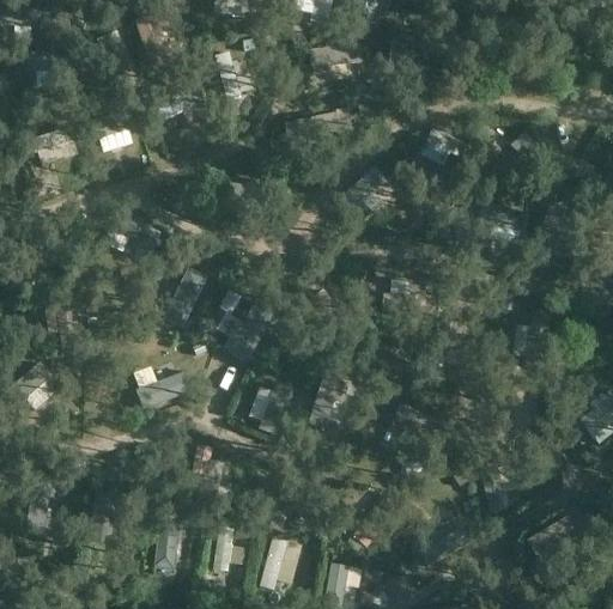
[(220,0),(243,2),(243,11),(258,12),(259,4),(261,4),(261,0),(220,0)]
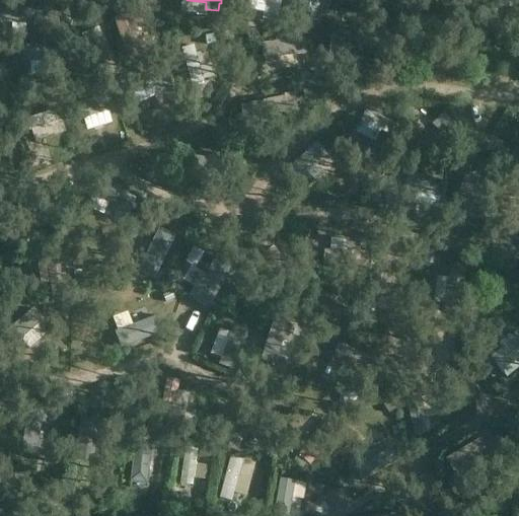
[(246,0),(245,8),(270,12),(271,2),(277,3),(278,0),(246,0)]
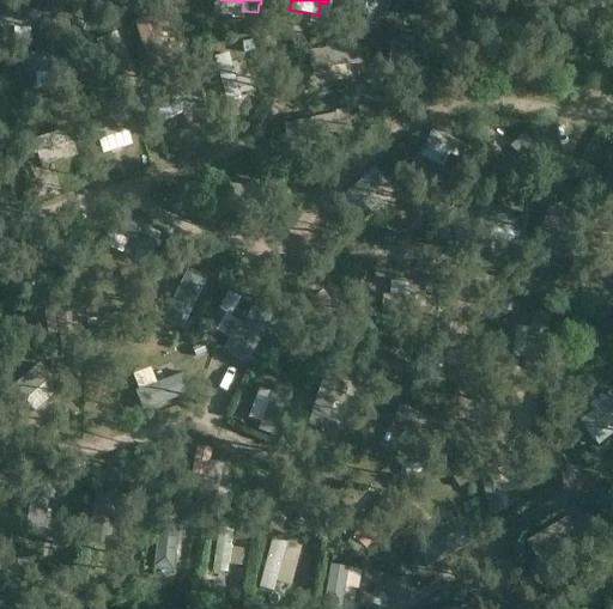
[(352,0),(349,16),(369,20),(369,23),(372,23),(371,26),(399,32),(402,16),(372,10),(374,0),(352,0)]
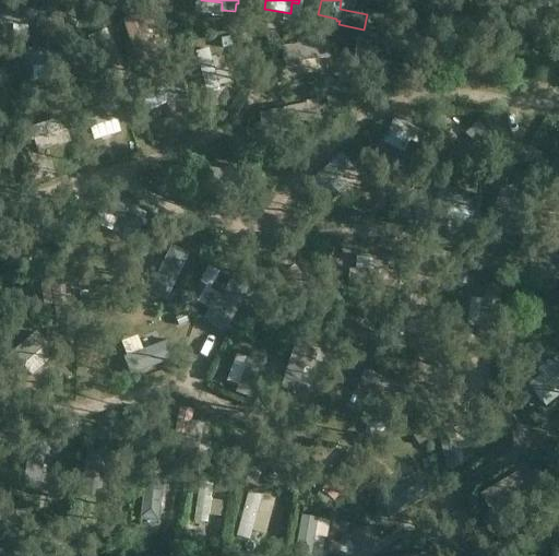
[(524,9),(524,20),(538,20),(538,9),(524,9)]
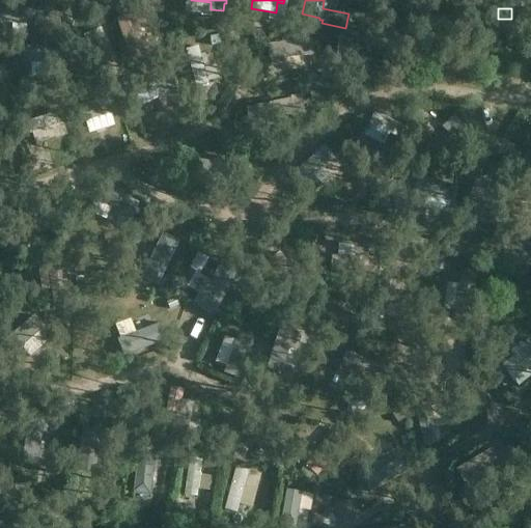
[(114,20),(129,62),(146,56),(145,53),(152,51),(148,38),(141,42),(132,14),(114,20)]
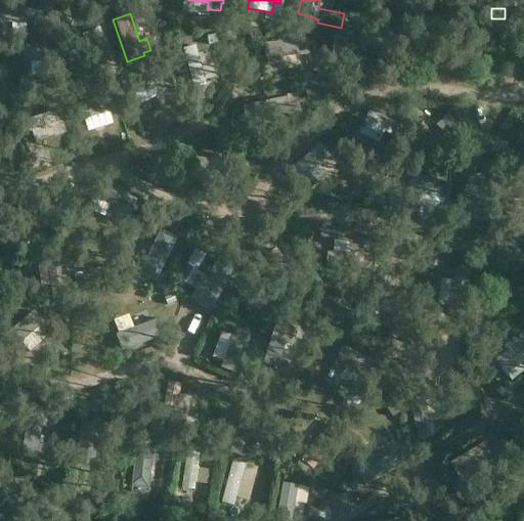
[(56,18),(56,28),(67,29),(67,18),(56,18)]
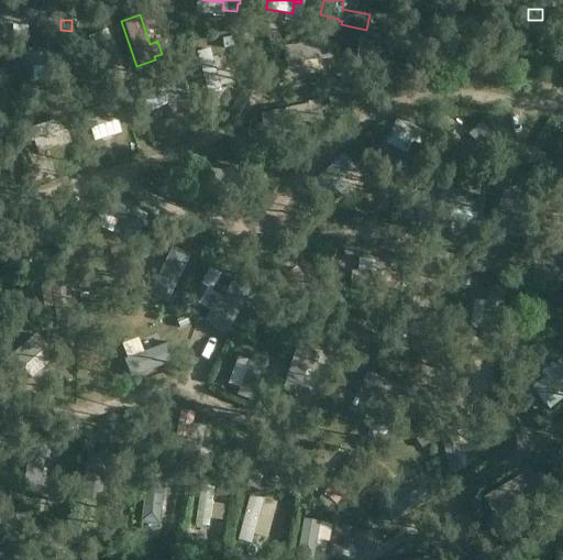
[(88,33),(92,45),(110,37),(106,26),(88,33)]
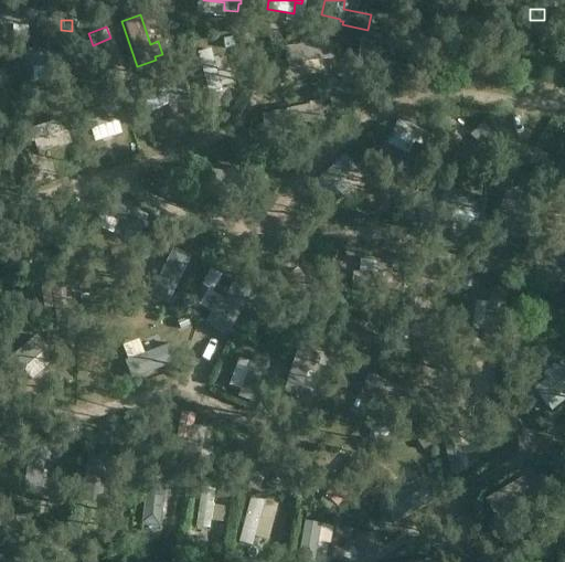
[(275,33),(268,38),(275,49),(283,44),(275,33)]
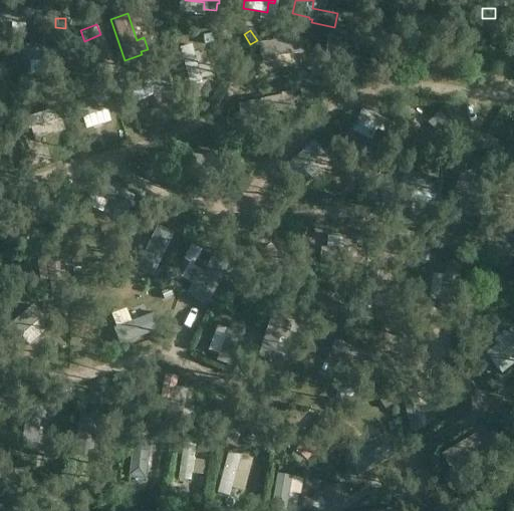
[(328,33),(321,78),(346,83),(349,64),(342,63),(336,62),(338,52),(341,35),(328,33)]
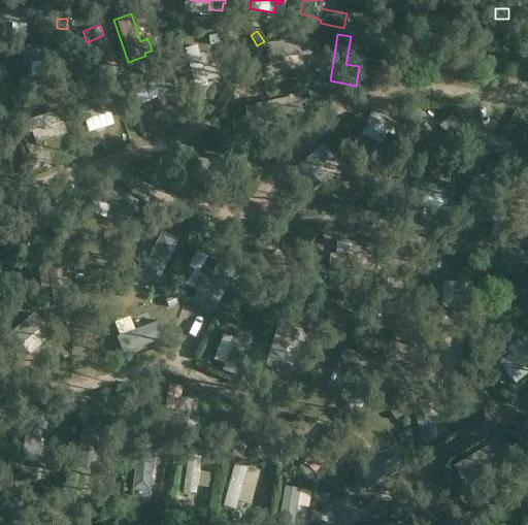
[(262,66),(271,74),(295,48),(286,40),(262,66)]
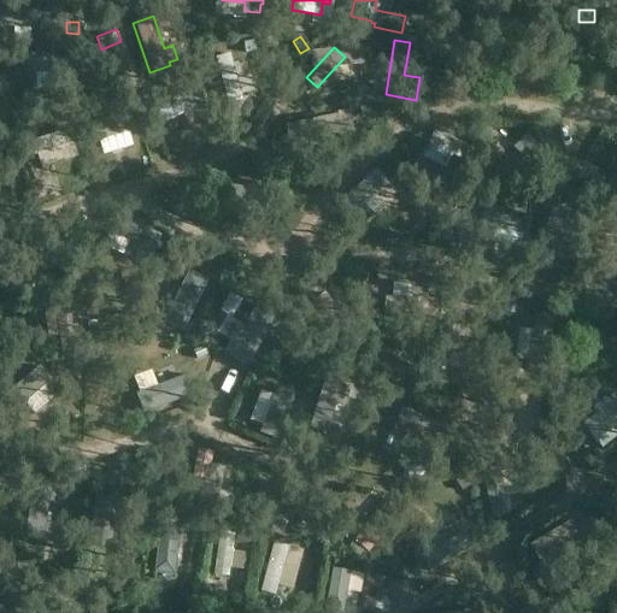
[(59,80),(69,80),(69,74),(82,75),(82,54),(25,53),(25,74),(59,74),(59,80)]
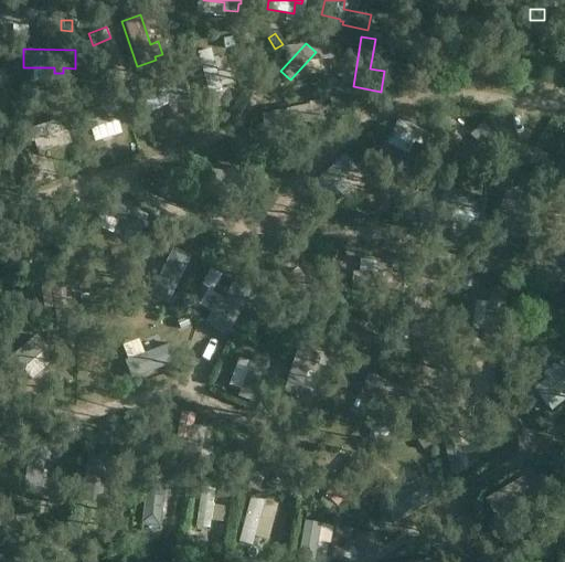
[(220,92),(208,50),(193,53),(205,96),(220,92)]
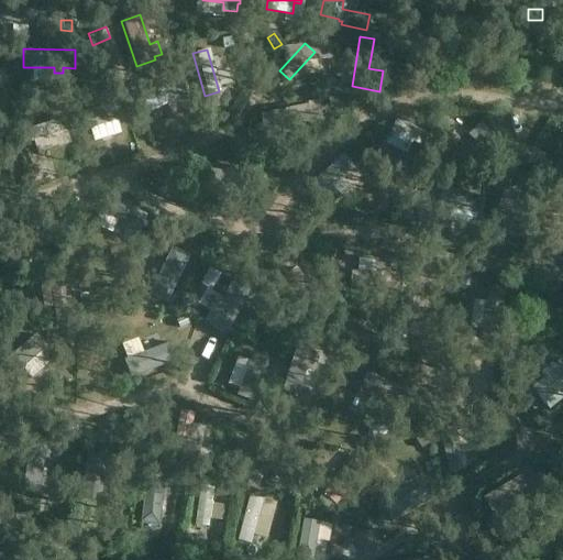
[(186,65),(176,68),(180,78),(189,74),(186,65)]
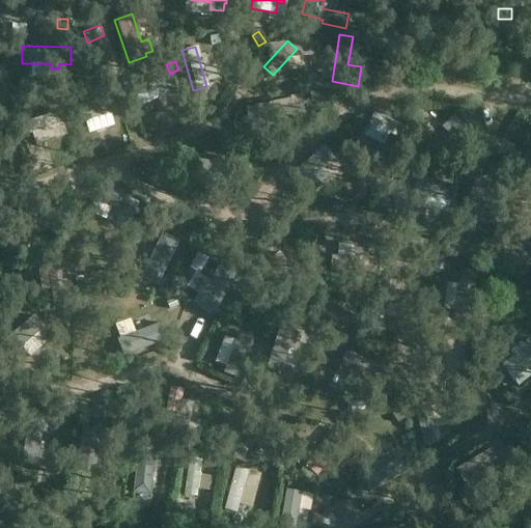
[(310,66),(302,77),(311,83),(318,73),(310,66)]
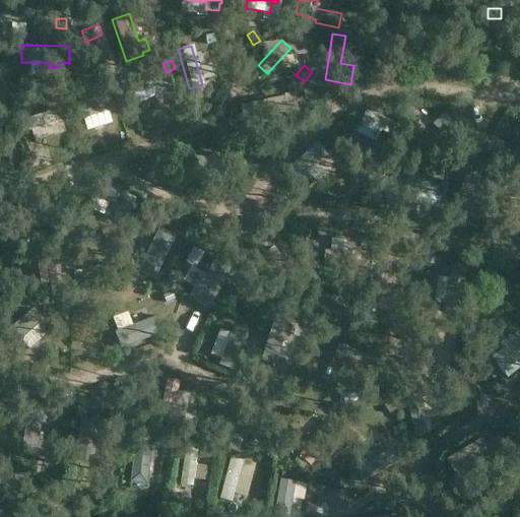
[(312,89),(303,91),(305,101),(313,99),(312,89)]
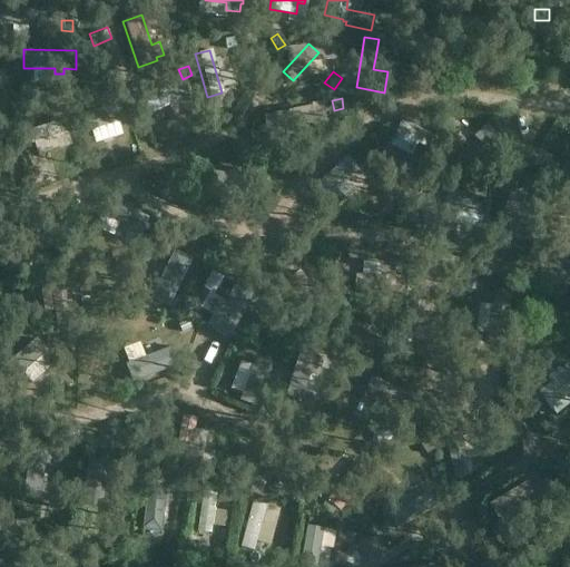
[(116,100),(85,111),(89,128),(91,128),(119,118),(121,117),(116,100)]
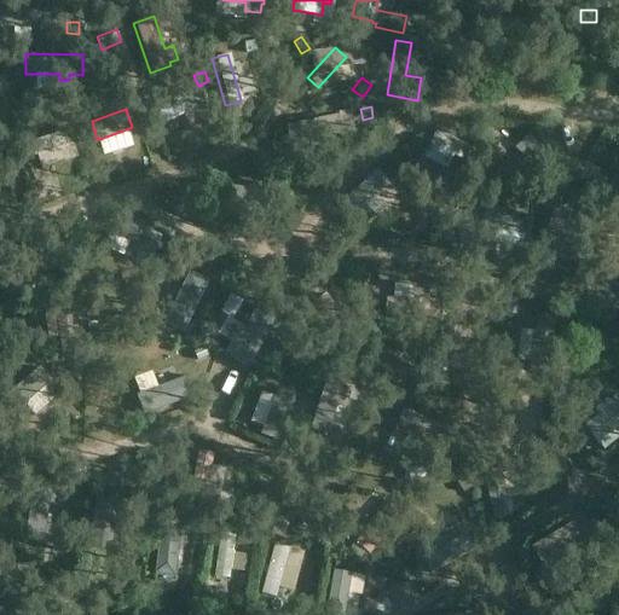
[(289,145),(322,139),(323,144),(335,141),(334,137),(354,132),(350,110),(337,112),(337,115),(284,126),(289,145)]
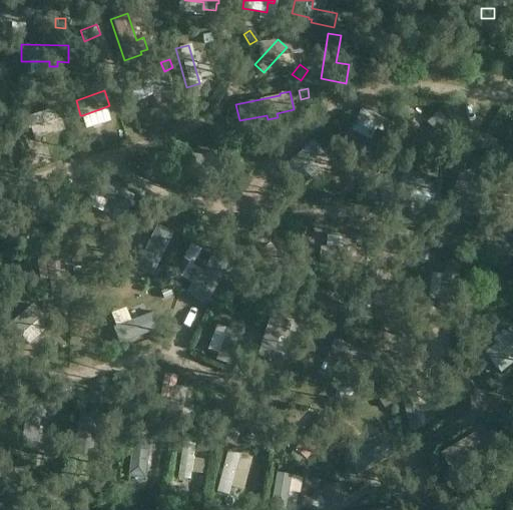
[(401,128),(360,107),(354,119),(395,139),(401,128)]
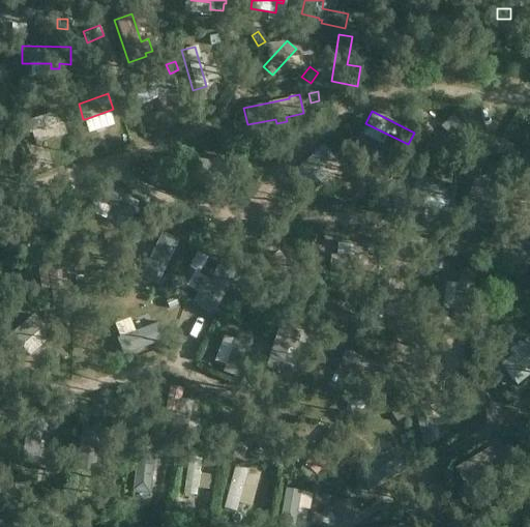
[(470,117),(463,123),(453,113),(437,127),(445,139),(439,144),(451,158),(481,133),(470,117)]
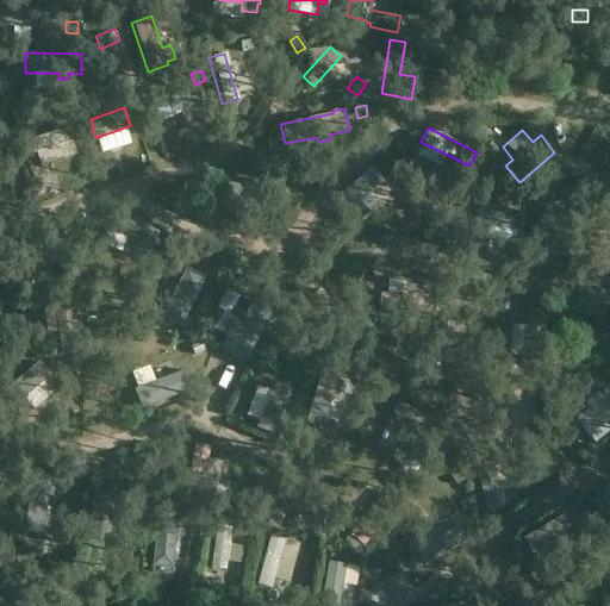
[(216,191),(237,195),(236,201),(249,204),(250,197),(265,200),(268,181),(219,173),(216,191)]
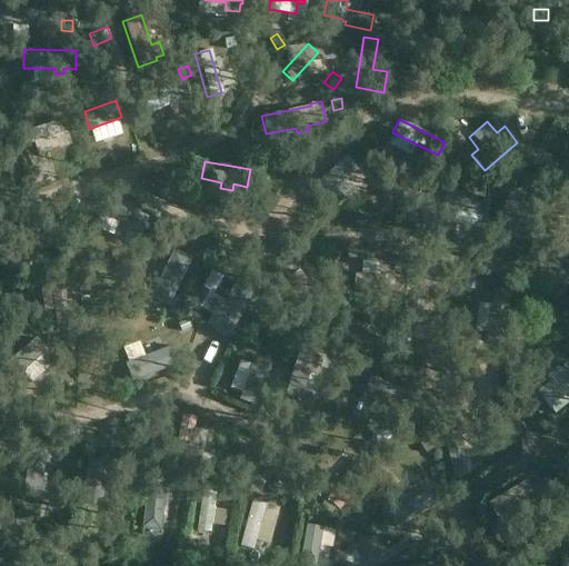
[(431,165),(421,169),(428,181),(437,177),(431,165)]
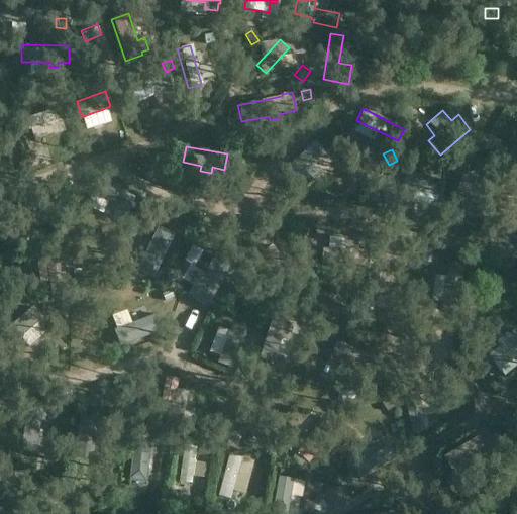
[(231,158),(229,171),(241,173),(244,160),(231,158)]
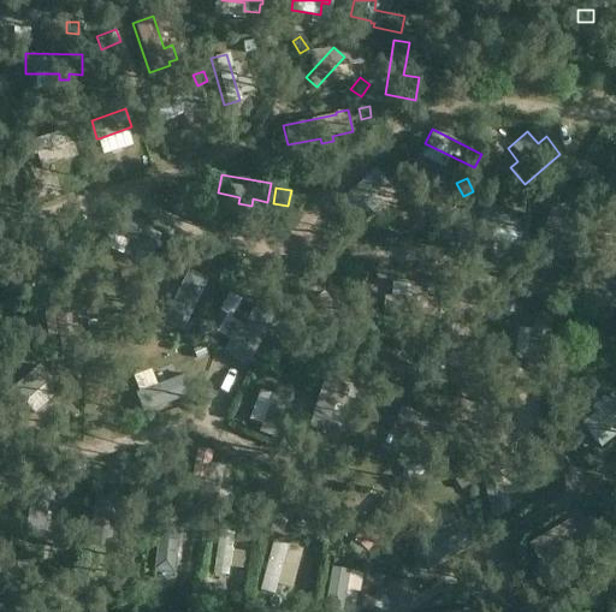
[(165,237),(122,215),(112,235),(155,256),(165,237)]
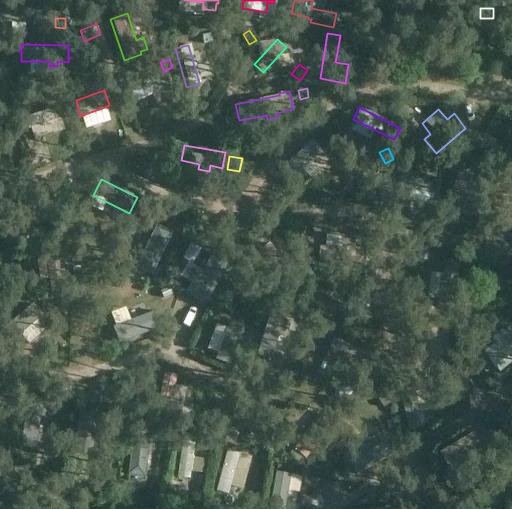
[(511,191),(500,202),(510,214),(511,211),(511,191)]
